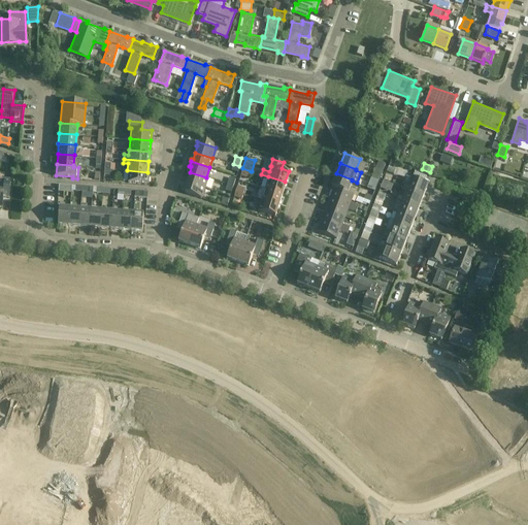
[(388,164),(386,170),(394,172),(396,167),(388,164)]
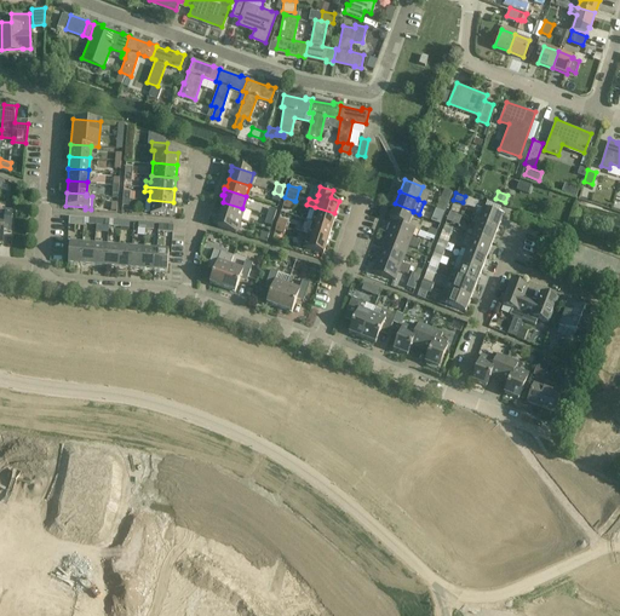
[(172,214),(173,202),(149,200),(148,212),(172,214)]
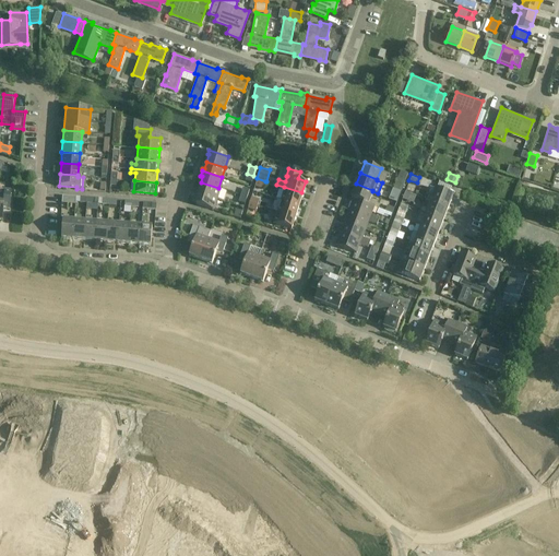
[(195,191),(215,198),(218,188),(201,182),(199,189),(195,189),(195,191)]
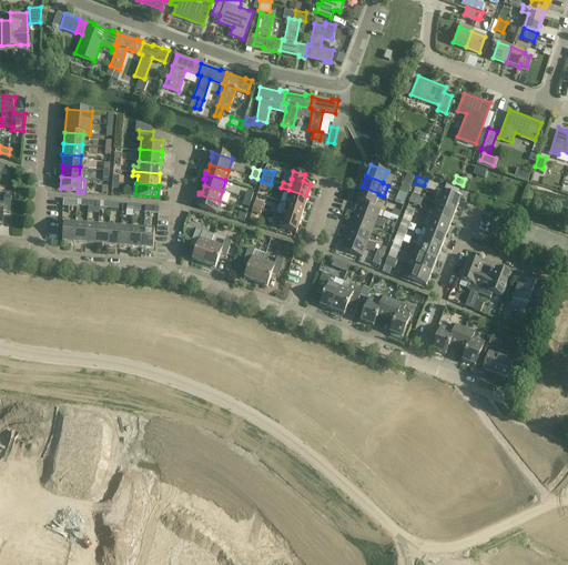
[(362,187),(357,199),(359,199),(374,204),(375,204),(378,194),(378,193),(362,187)]
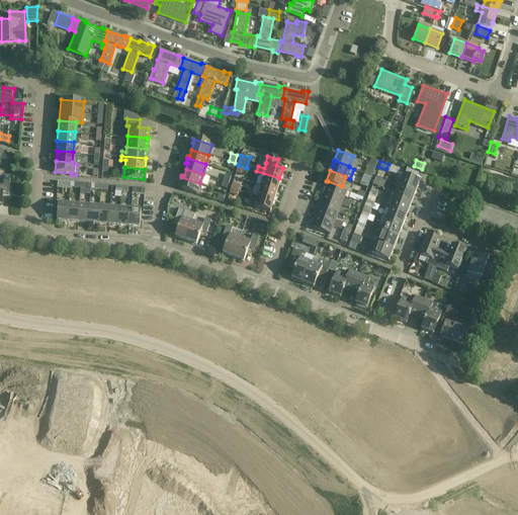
[(399,184),(415,190),(420,179),(400,171),(398,175),(402,177),(399,184)]
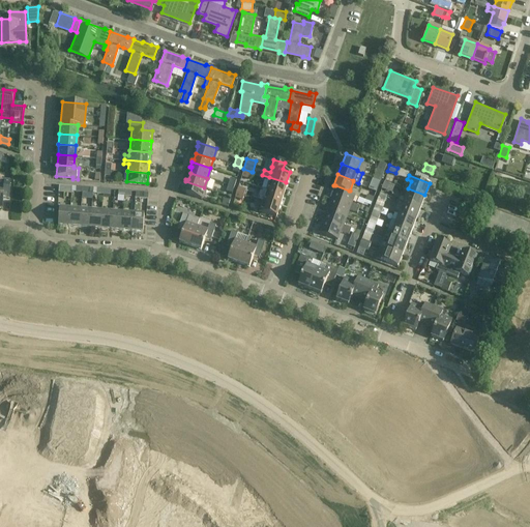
[(230,176),(228,182),(224,181),(223,182),(234,186),(237,178),(230,176)]
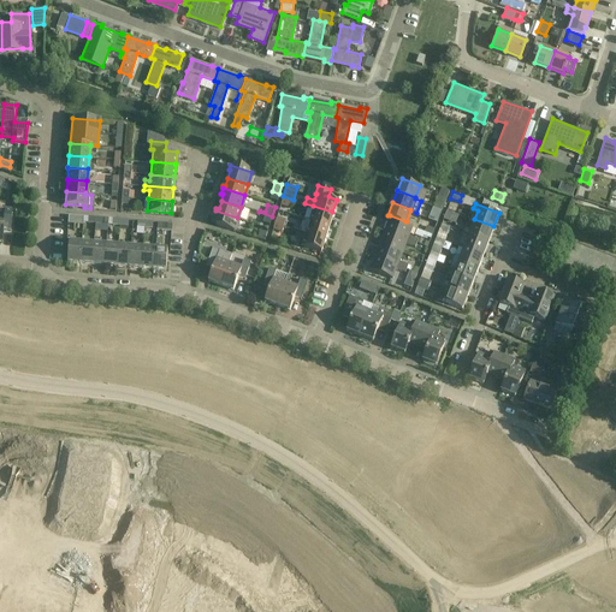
[(10,224),(11,208),(0,206),(0,238),(3,238),(4,224),(10,224)]
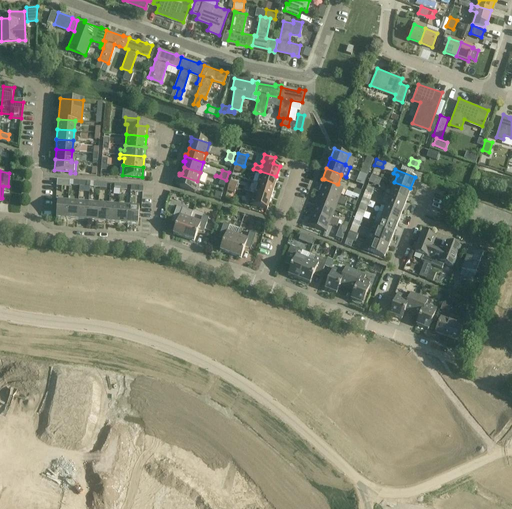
[(260,171),(257,182),(273,187),(276,176),(260,171)]
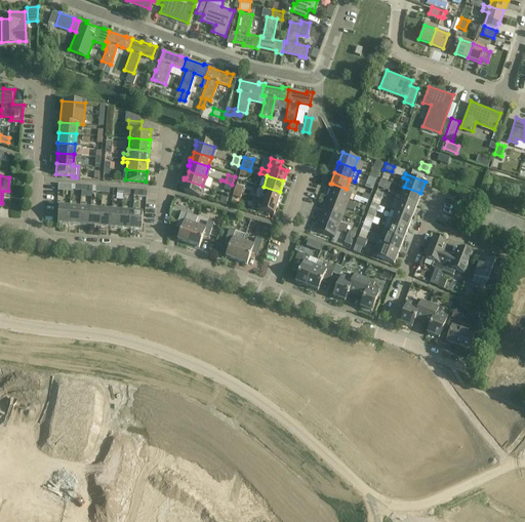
[(202,186),(184,179),(182,185),(184,186),(183,191),(199,196),(202,186)]
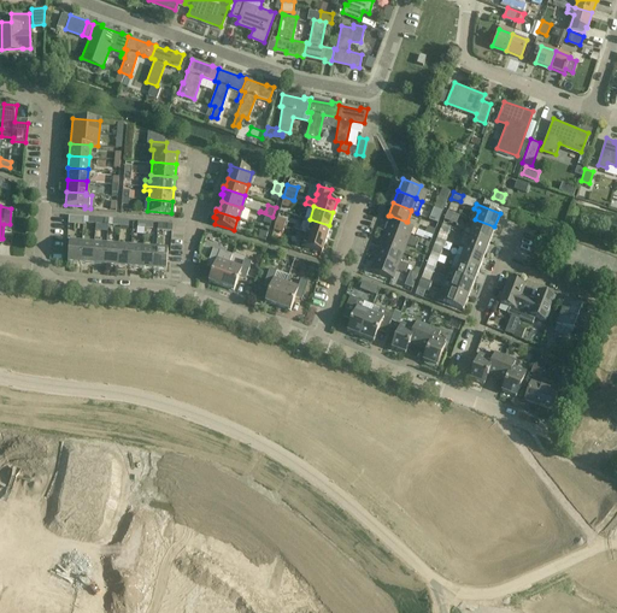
[(271,223),(272,217),(259,212),(259,216),(264,217),(263,220),(271,223)]
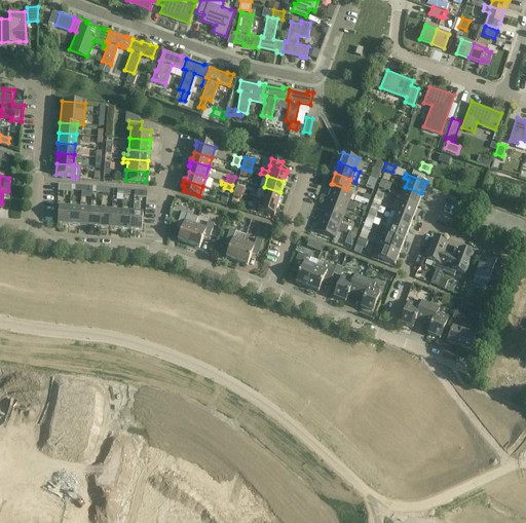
[(242,191),(245,185),(236,183),(234,189),(242,191)]
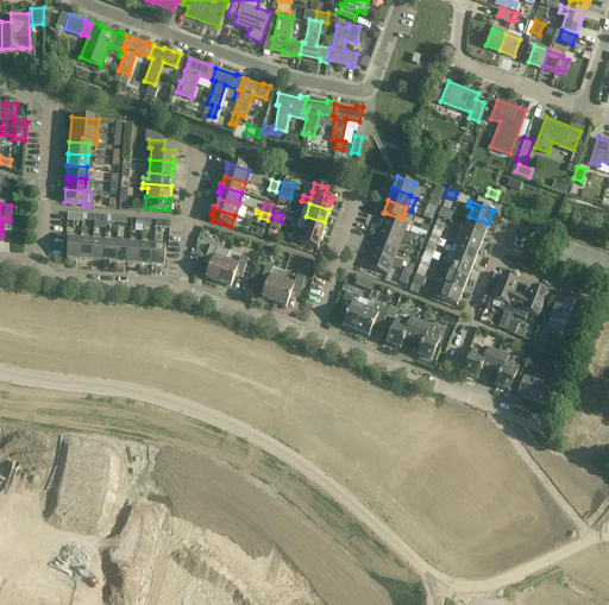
[(385,214),(381,227),(412,239),(414,234),(405,231),(408,221),(402,219),(401,219),(385,213),(383,213),(385,214)]
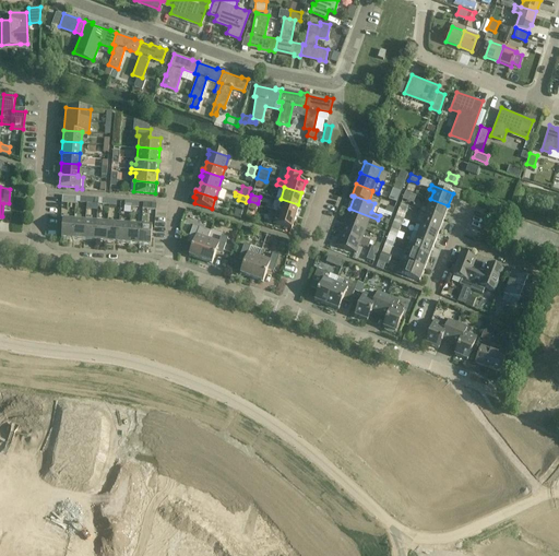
[(390,197),(385,209),(392,212),(396,200),(390,197)]
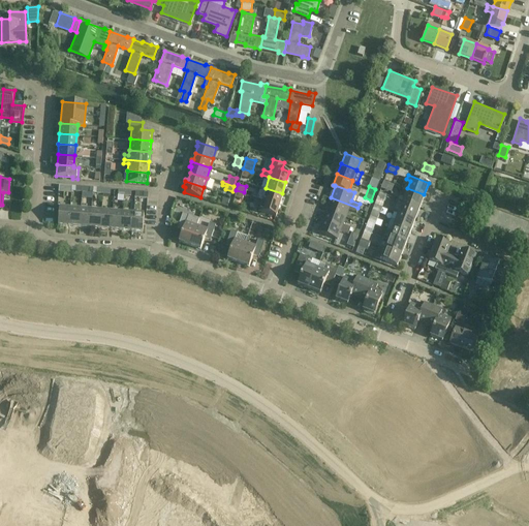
[(266,188),(262,198),(279,204),(282,193),(266,188)]
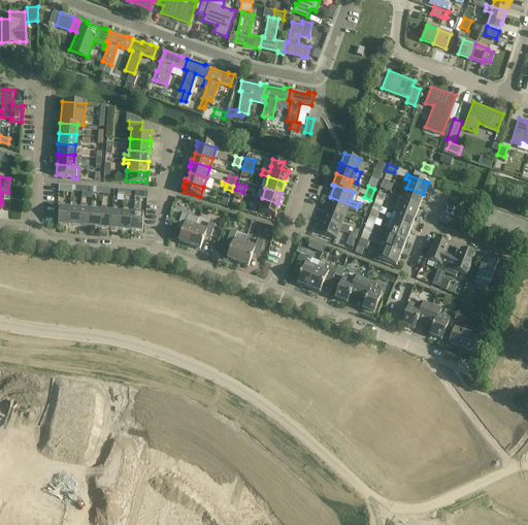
[(399,194),(398,197),(419,205),(423,194),(406,188),(403,195),(399,194)]
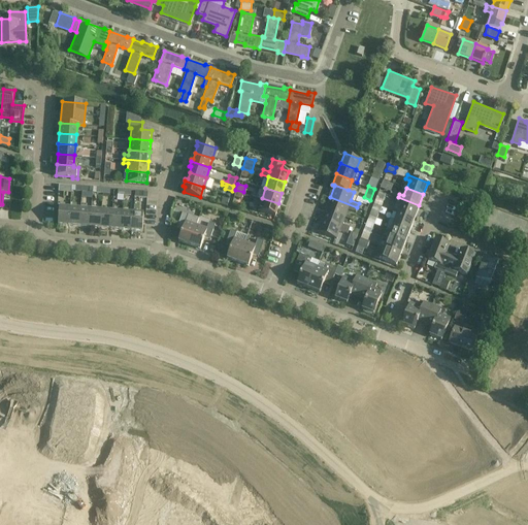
[(378,191),(376,196),(384,199),(386,193),(378,191)]
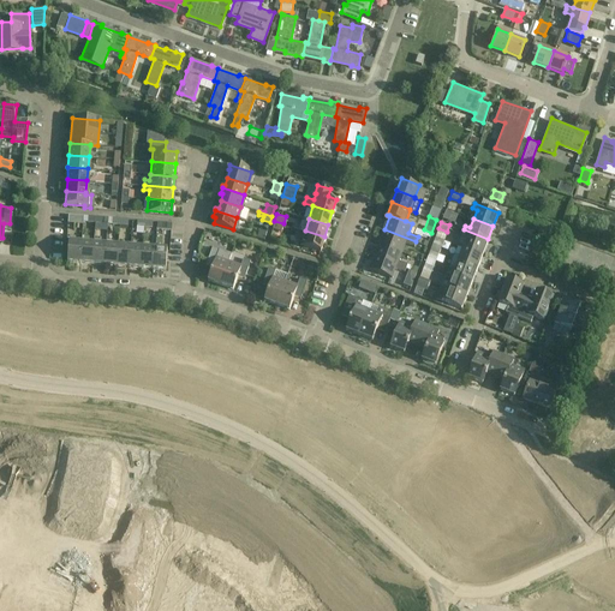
[(267,229),(258,227),(256,235),(264,238),(267,229)]
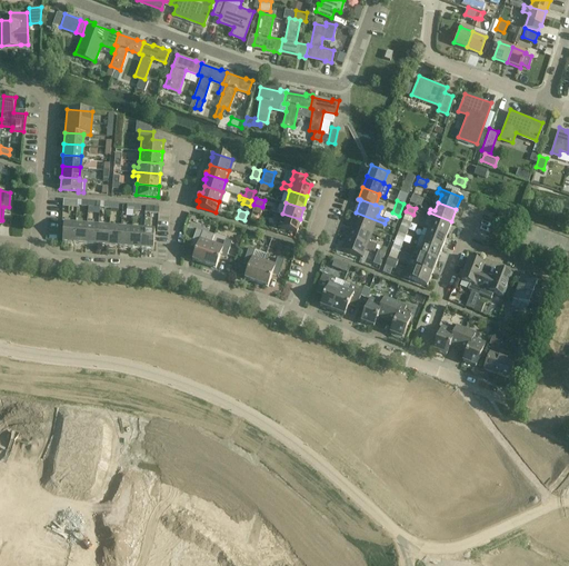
[(356,212),(351,224),(372,231),(376,222),(383,226),(385,224),(356,212)]
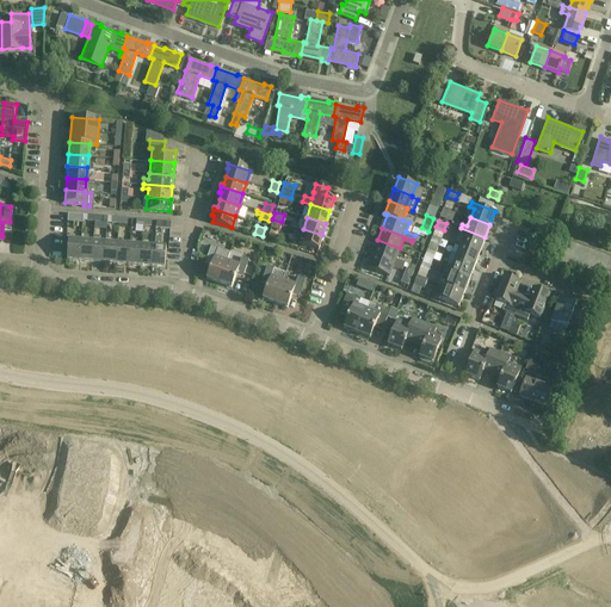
[(480,252),(485,237),(461,228),(458,234),(463,235),(460,243),(480,252)]
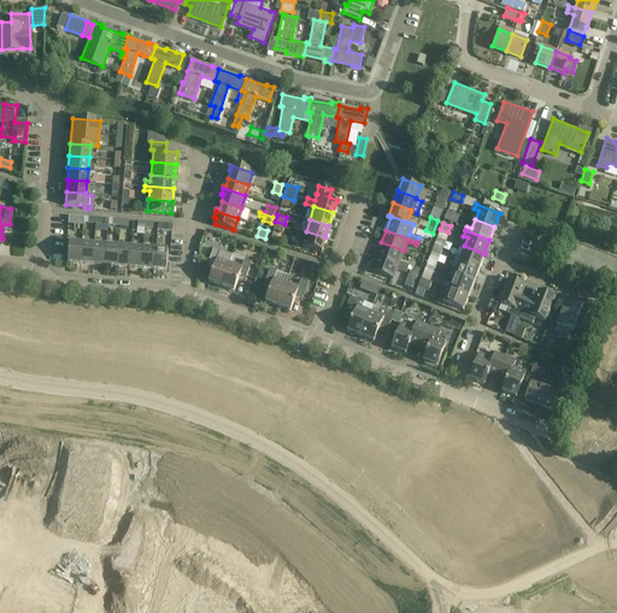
[(322,249),(325,237),(306,231),(303,243),(322,249)]
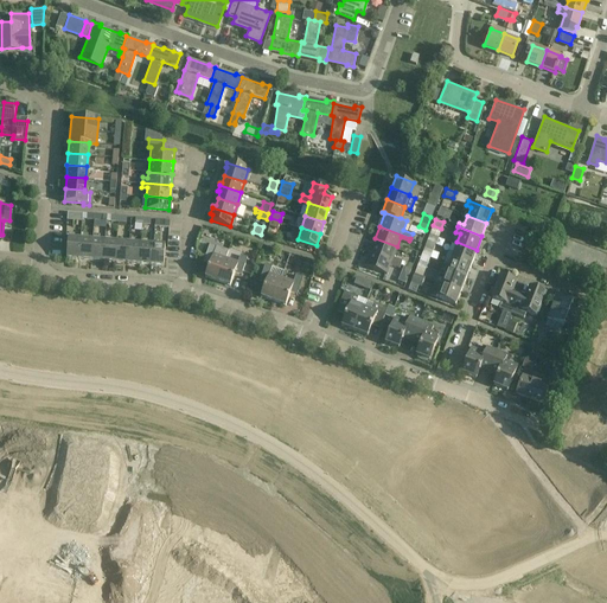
[(438,235),(429,231),(427,238),(435,242),(438,235)]
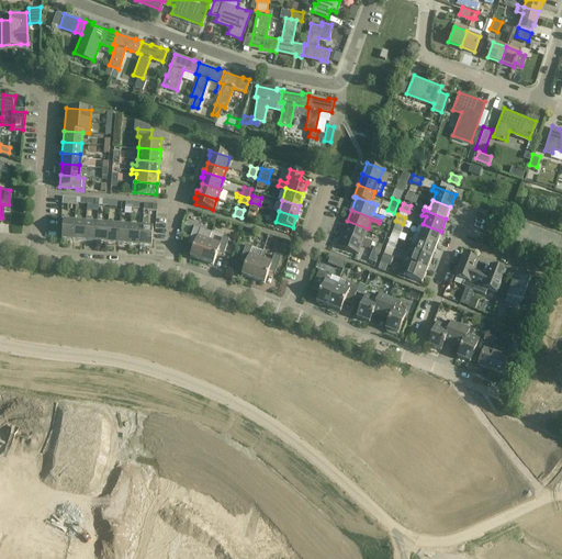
[(62,237),(71,237),(74,220),(63,220),(62,237)]
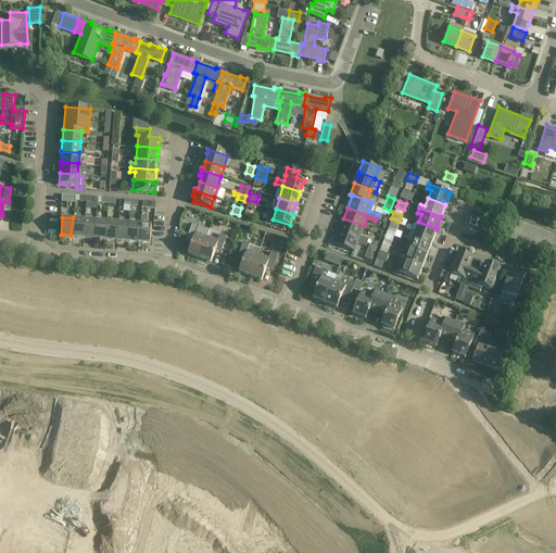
[(71,235),(83,236),(84,218),(73,217),(71,235)]
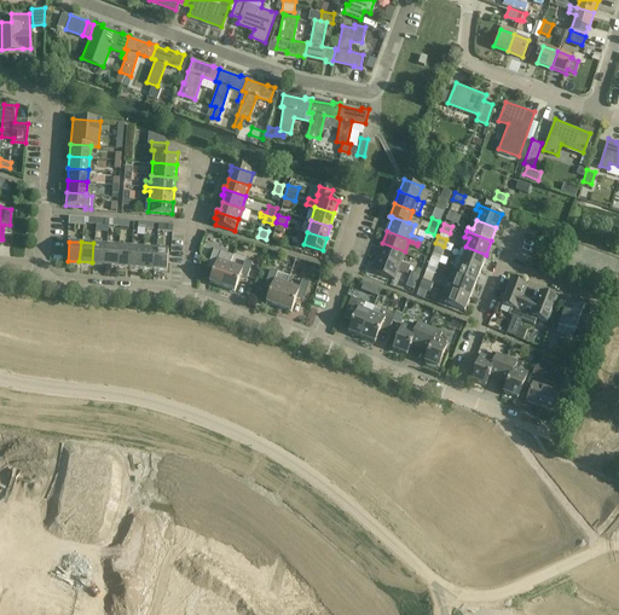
[(92,262),(104,264),(106,244),(93,243),(92,262)]
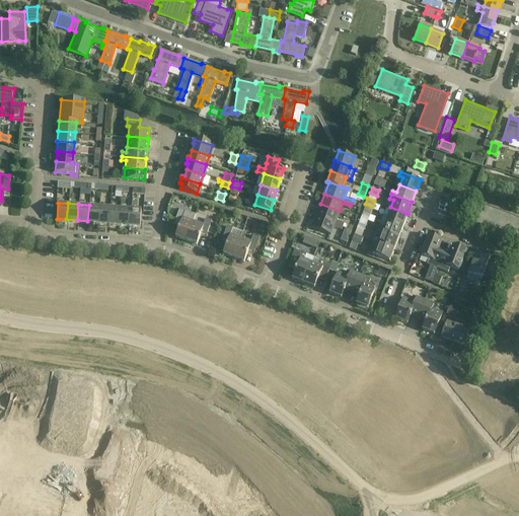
[(320,204),(316,214),(343,225),(344,221),(337,218),(340,211),(320,204)]
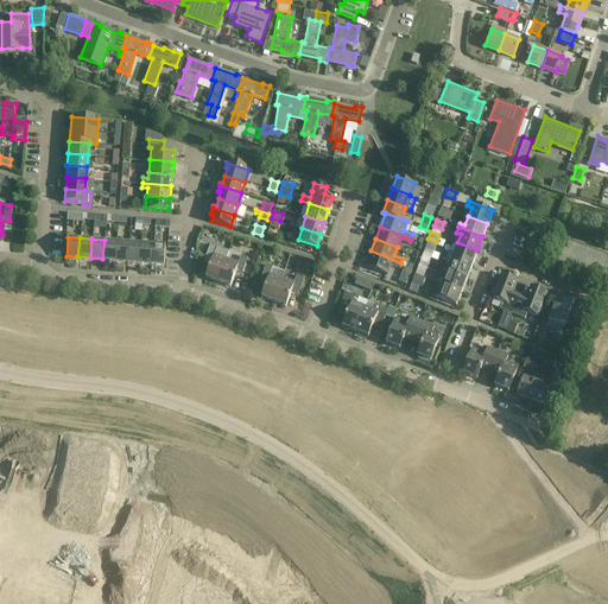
[(102,259),(114,260),(116,241),(105,240),(102,259)]
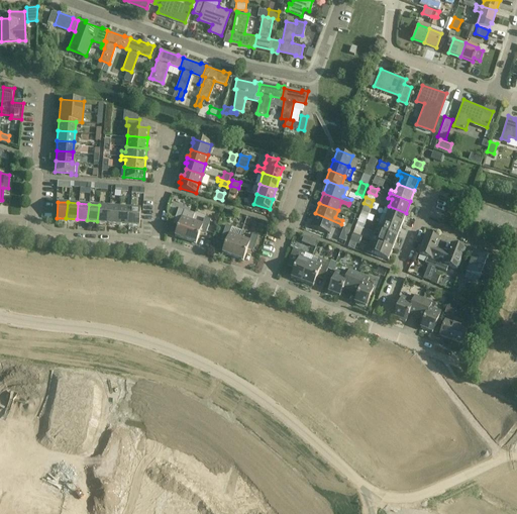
[(99,205),(97,221),(107,222),(109,206),(99,205)]
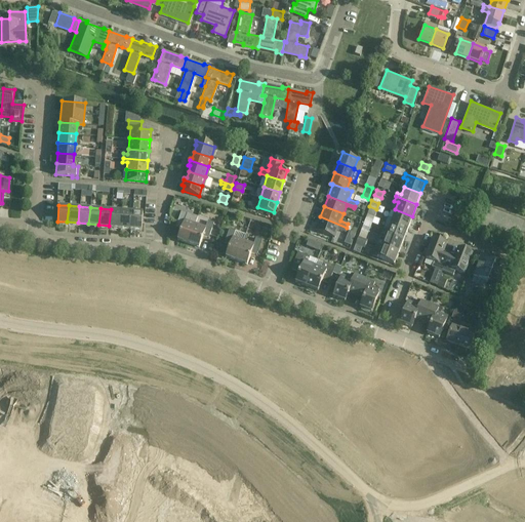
[(109,226),(119,227),(121,210),(111,209),(109,226)]
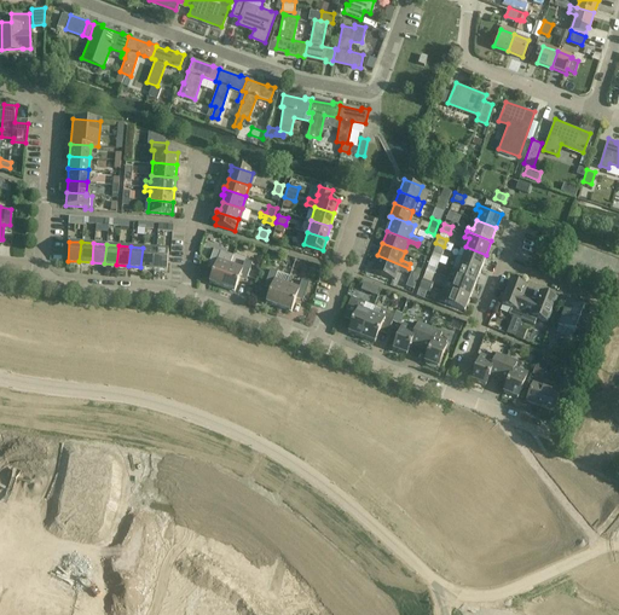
[(209,280),(221,285),(230,261),(218,257),(221,249),(214,247),(209,261),(215,264),(209,280)]
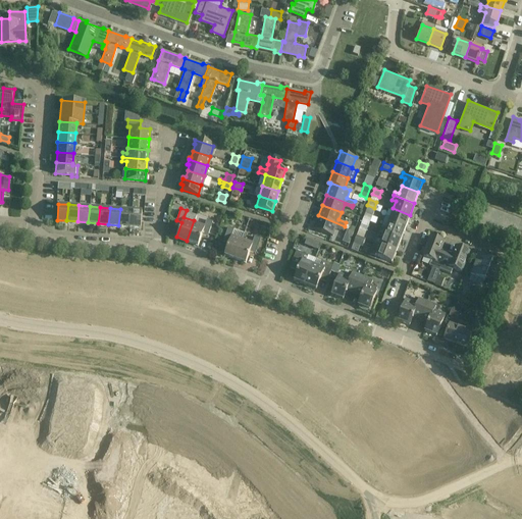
[(386,214),(384,218),(405,226),(410,215),(393,208),(390,215),(386,214)]
